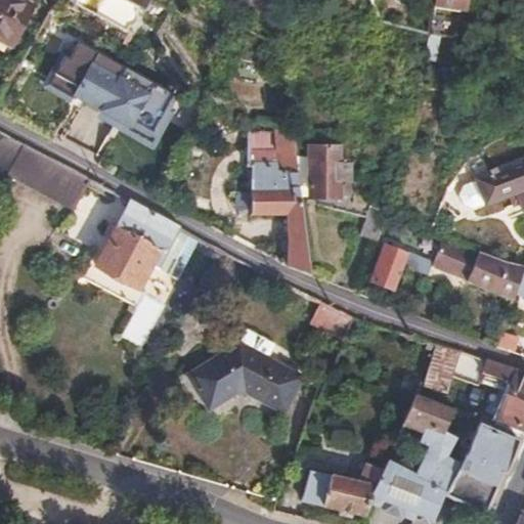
[(31,11),(10,0),(0,0),(0,45),(8,50),(31,11)]
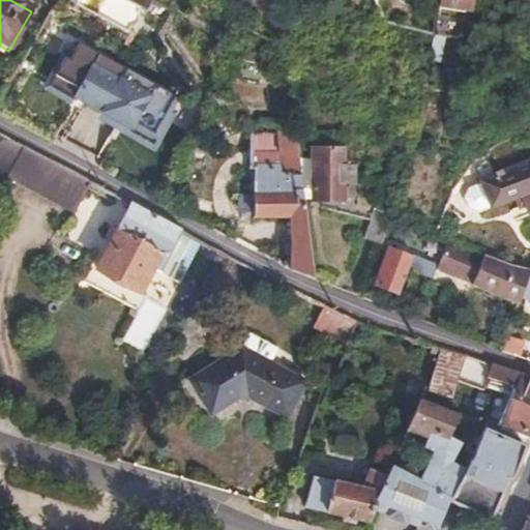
[(148,0),(77,0),(75,5),(130,34),(148,0)]
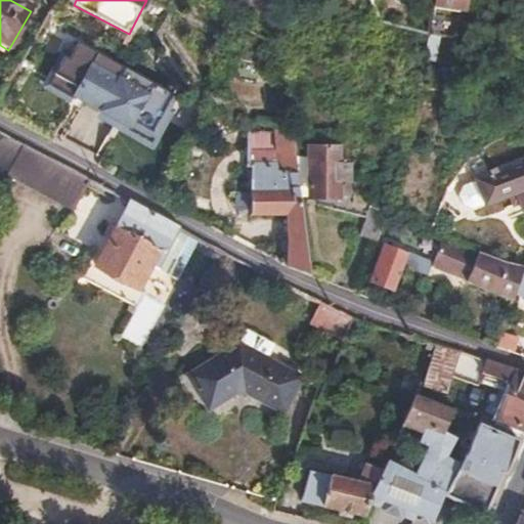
[(459,0),(431,0),(427,23),(462,29),(464,10),(457,9),(459,0)]
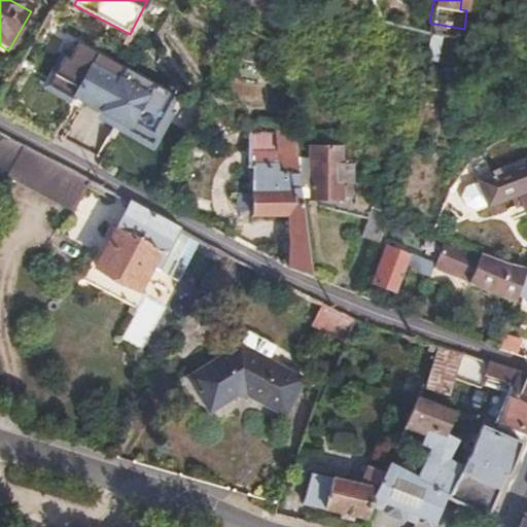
[(100,112),(125,68),(78,42),(69,59),(64,57),(47,85),(72,100),(74,97),(100,112)]
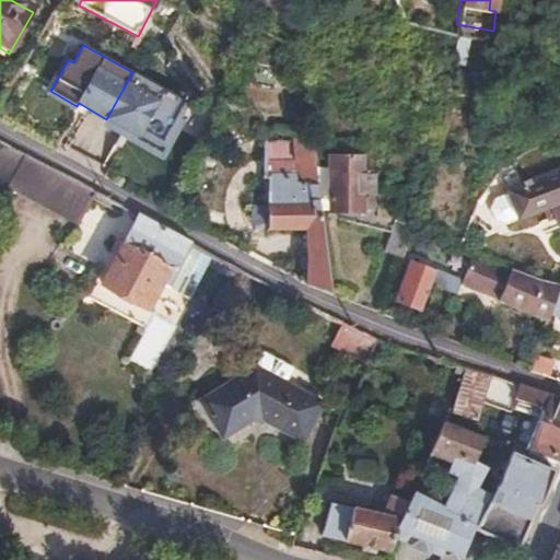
[(135,139),(161,153),(179,120),(175,118),(185,101),(133,71),(132,72),(106,119),(137,137),(135,139)]
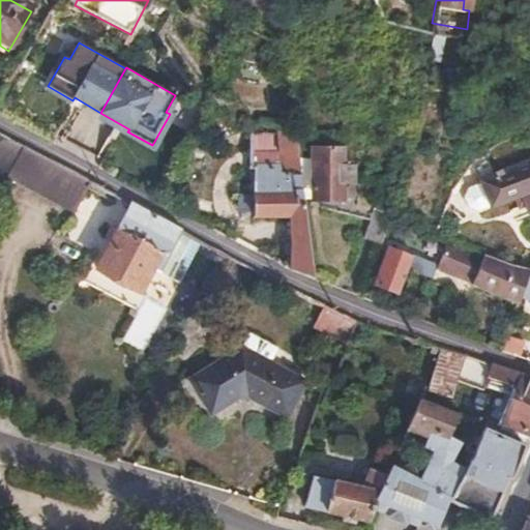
[(289,242),(289,269),(315,278),(303,197),(297,156),(294,131),(249,134),(248,168),(254,168),(253,216),(288,217),(289,242)]
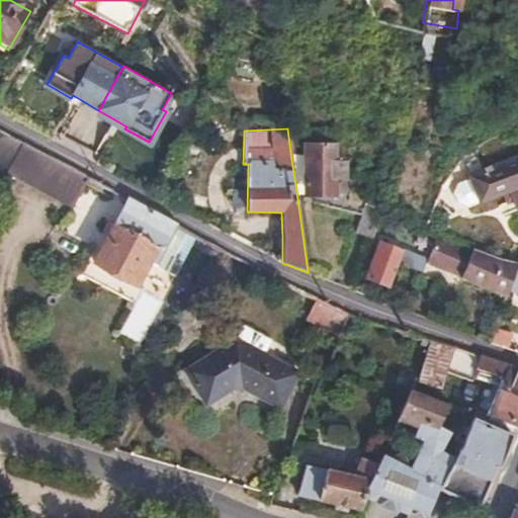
[(0,166),(8,170),(22,143),(0,131),(0,166)]
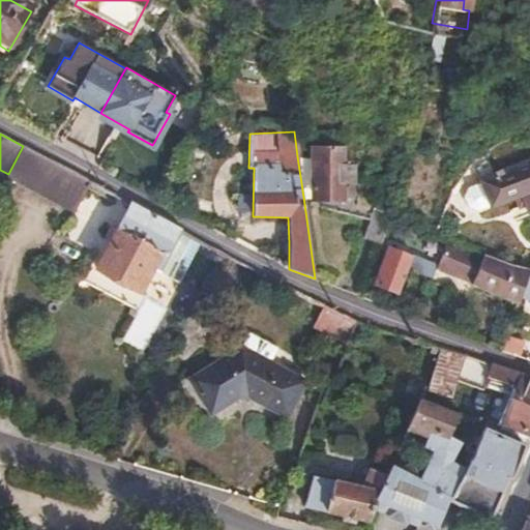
[(23,146),(8,174),(62,204),(77,175),(23,146)]
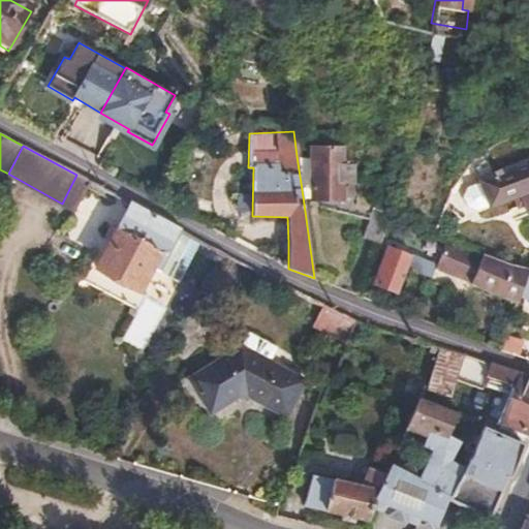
[(312,157),(311,195),(350,195),(351,169),(341,168),(341,150),(312,148),(312,157)]
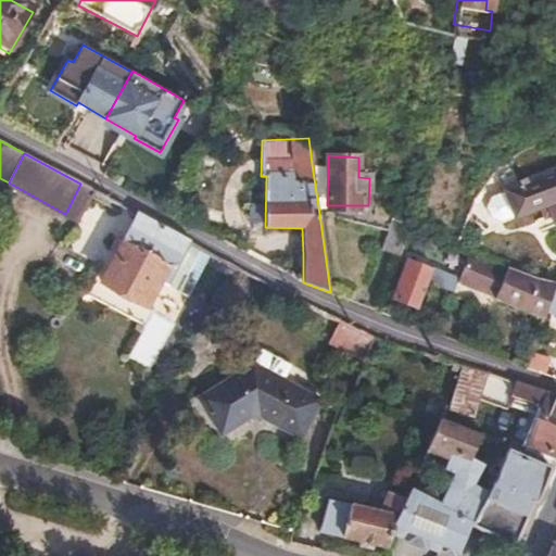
[(312,164),(318,206),(327,205),(328,165),(312,164)]
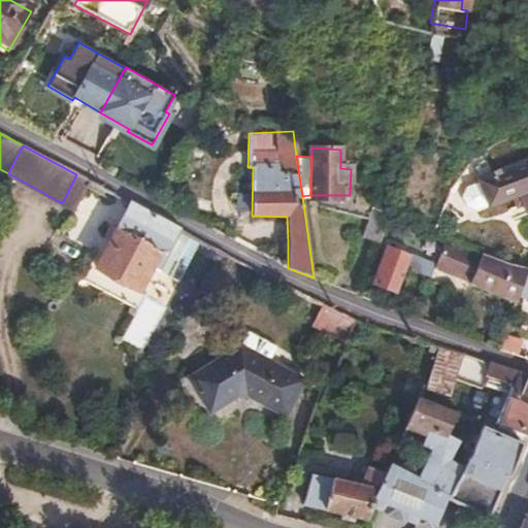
[(527,159),(477,177),(479,182),(488,206),(488,207),(520,195),(527,213),(527,212),(527,159)]
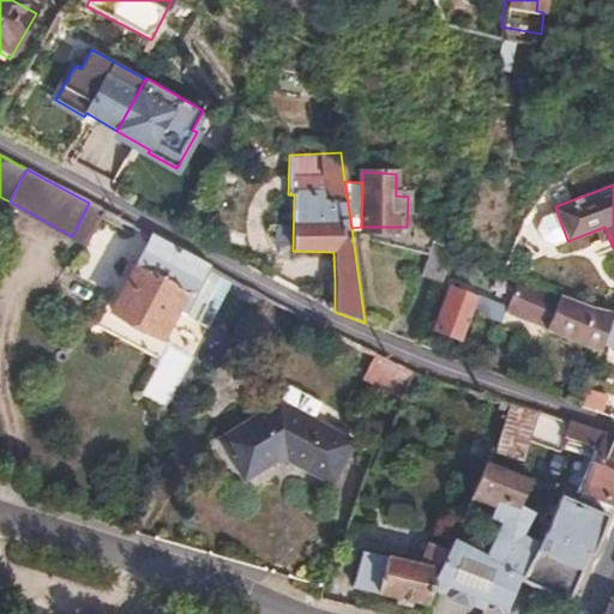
[(554,245),(567,240),(557,211),(542,216),(537,227),(542,240),(554,245)]
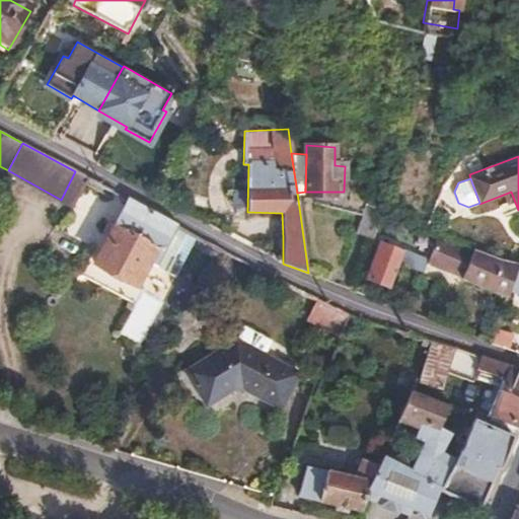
[(88,187),(64,231),(95,248),(120,204),(88,187)]
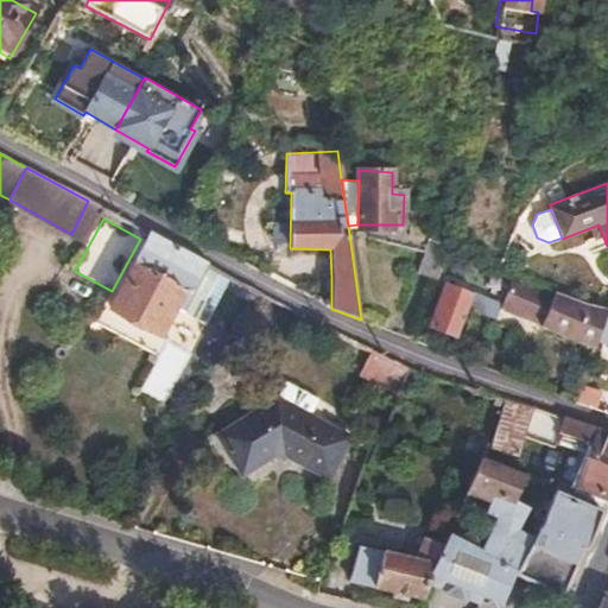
[(109,308),(159,335),(176,305),(202,320),(226,274),(149,233),(109,308)]
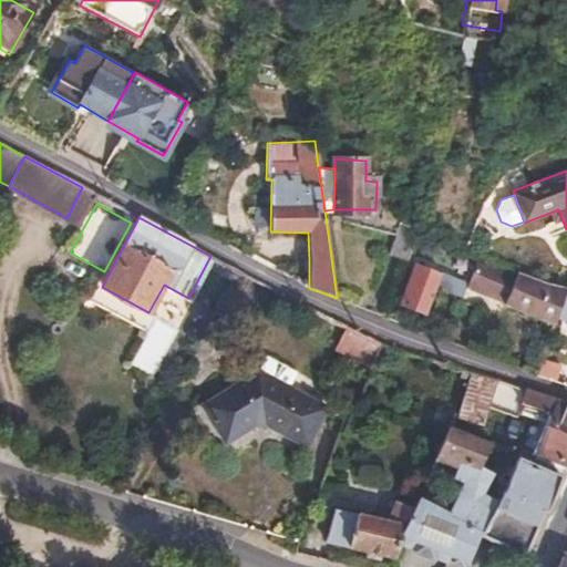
[(388,255),(406,261),(418,234),(399,226),(388,255)]
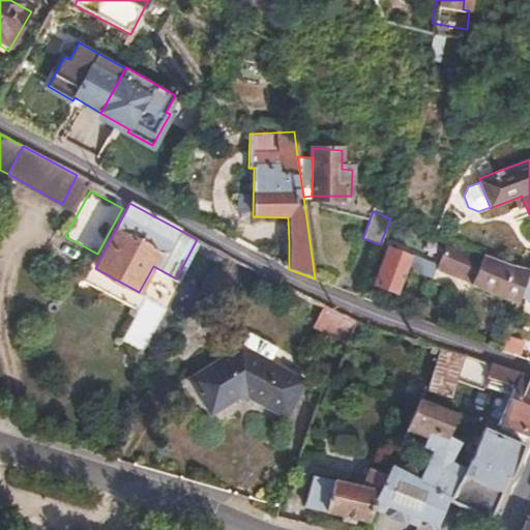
[(466,282),(517,302),(519,295),(529,268),(497,262),(446,239),(433,268),(466,282)]
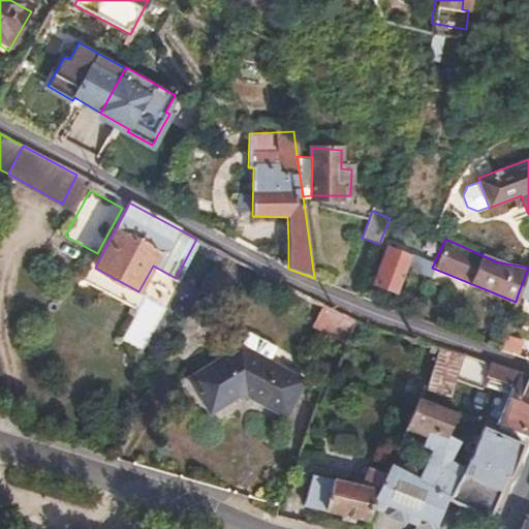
[(373,282),(398,292),(407,269),(411,256),(386,246),(373,282)]
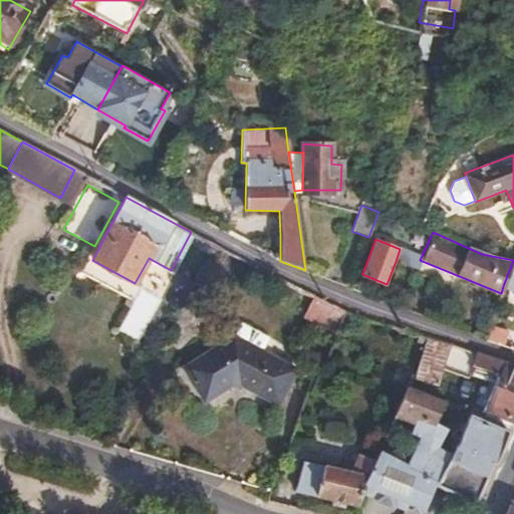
[(513,259),(513,260),(503,286),(513,290),(513,259)]
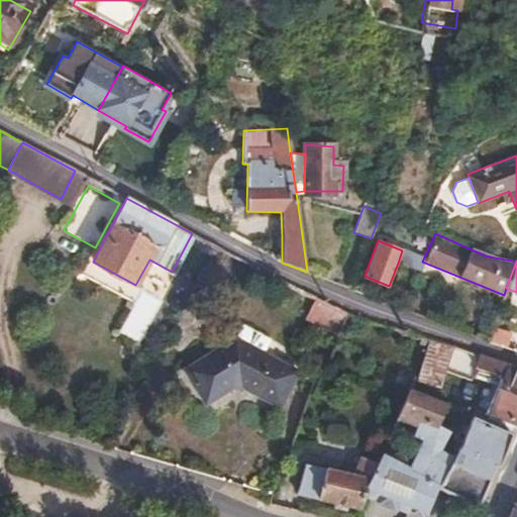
[(337,337),(346,313),(316,297),(305,320),(337,337)]
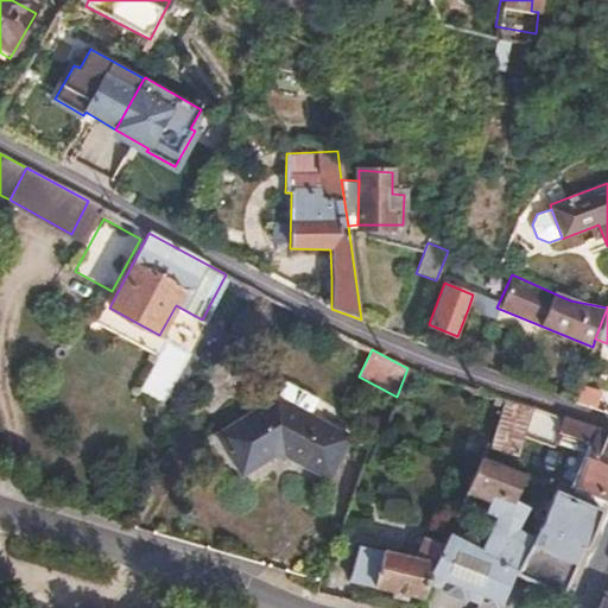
[(287,384),(278,400),(310,418),(320,403),(287,384)]
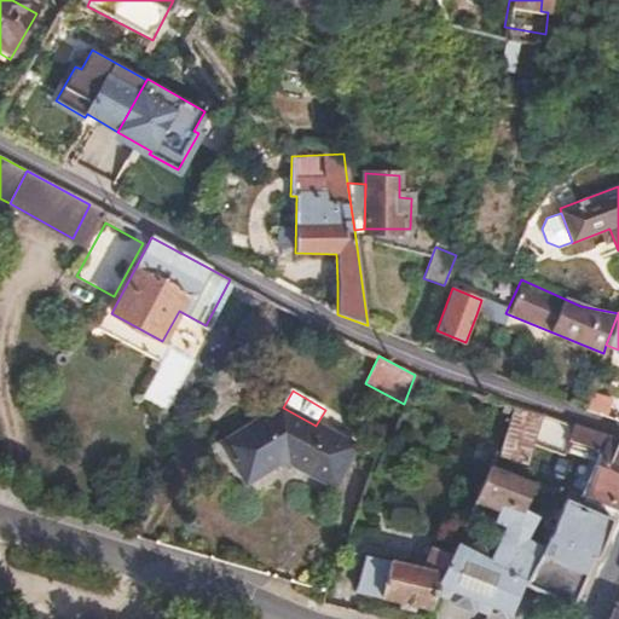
[(530,412),(514,406),(498,453),(519,462),(524,464),(532,441),(542,416),(530,412)]
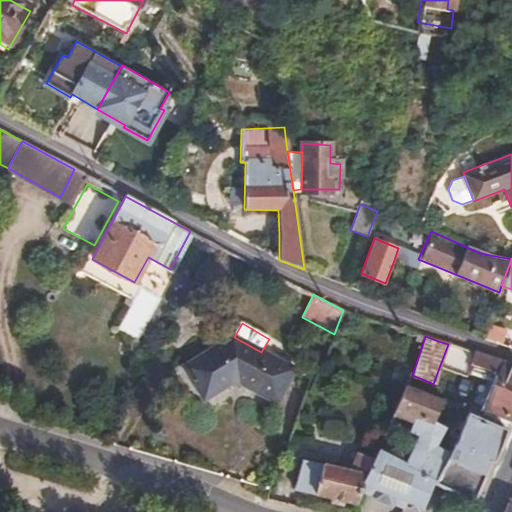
[(261,352),(234,337),(186,366),(205,399),(237,379),(276,403),(294,372),(261,352)]
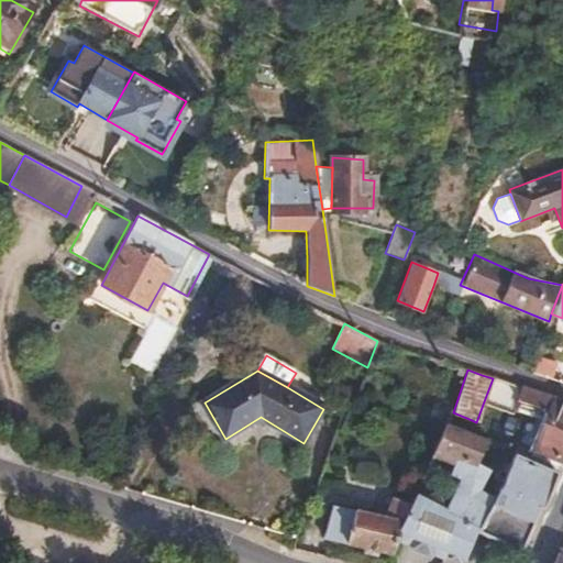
[(562,450),(562,400),(493,378),(484,401),(510,411),(516,399),(547,410),(533,449),(560,460),(562,450)]
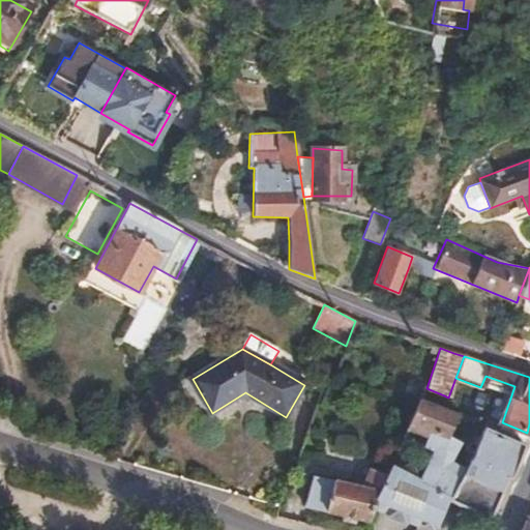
[(446,501),(490,519),(507,476),(509,477),(522,446),(482,428),(464,469),(449,464),(459,442),(446,436),(455,415),(418,400),(378,491),(375,499),(435,526),(446,501)]
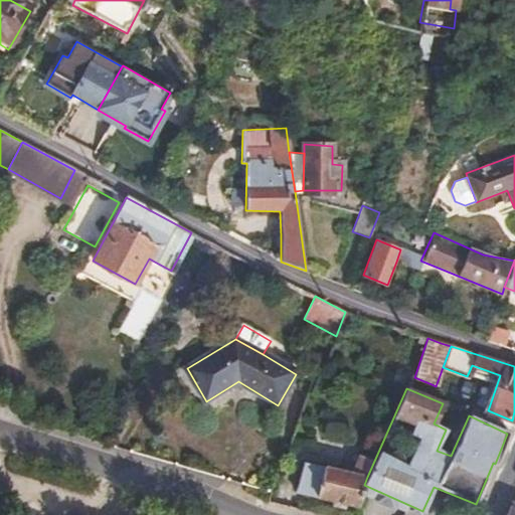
[(355,504),(364,485),(367,477),(301,462),(295,490),(355,504)]
